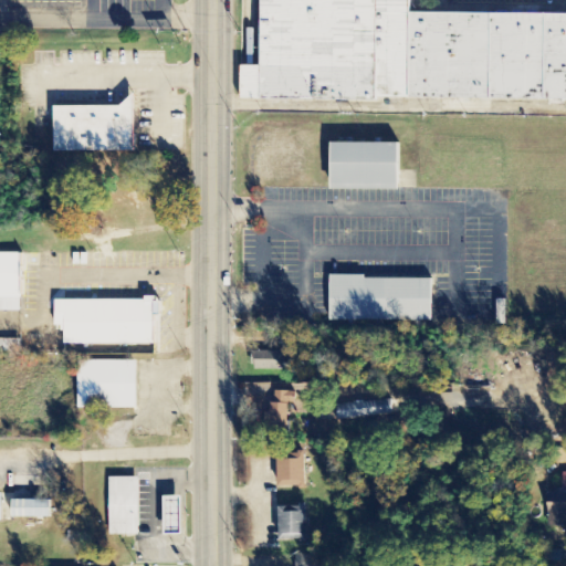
[(415,12),(415,0),(262,0),(262,67),(244,66),(243,102),(413,105),(415,12)]
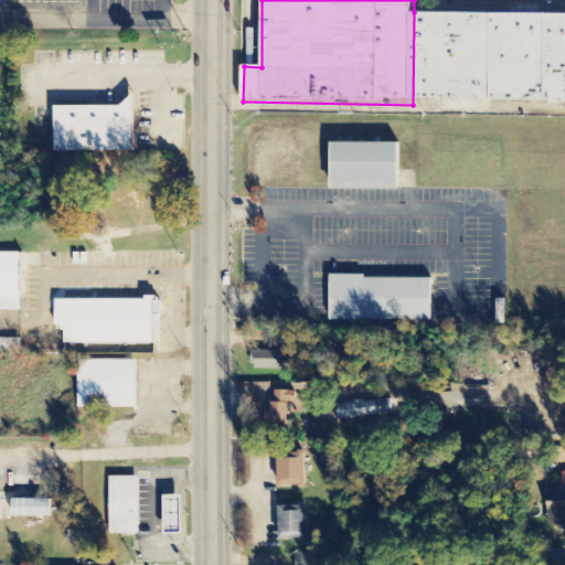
[(564,14),(414,12),(413,105),(564,106),(564,14)]
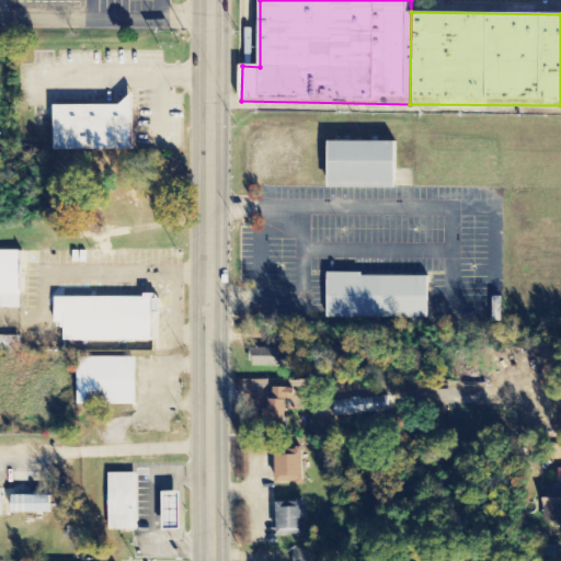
[(130,148),(130,102),(50,102),(50,148),(130,148)]
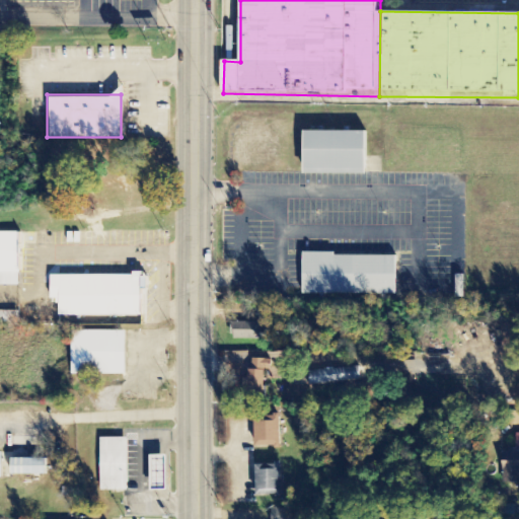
[(300,130),(300,172),(363,172),(363,130),(300,130)]
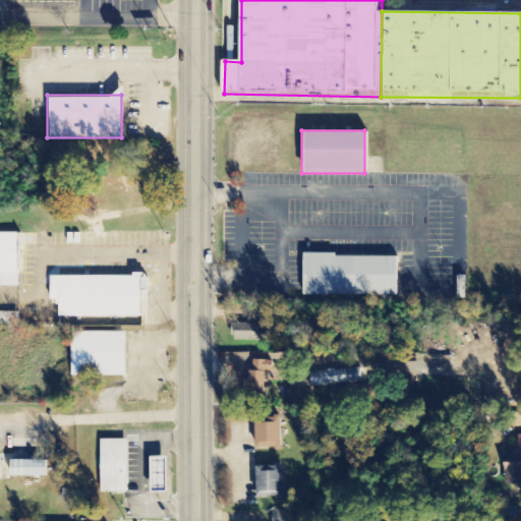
[(0,231),(0,285),(18,285),(18,231),(0,231)]
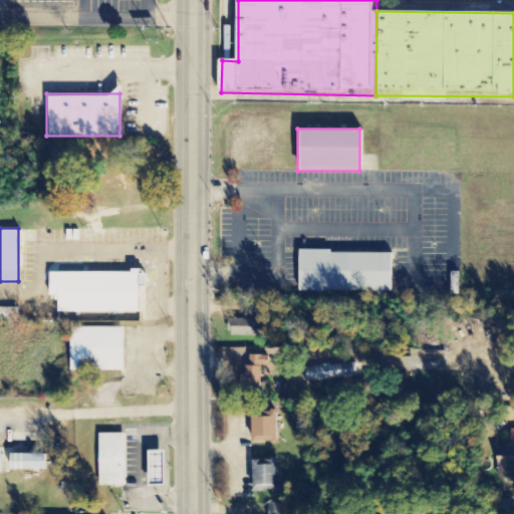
[(391,250),(297,249),(297,289),(390,290),(391,250)]
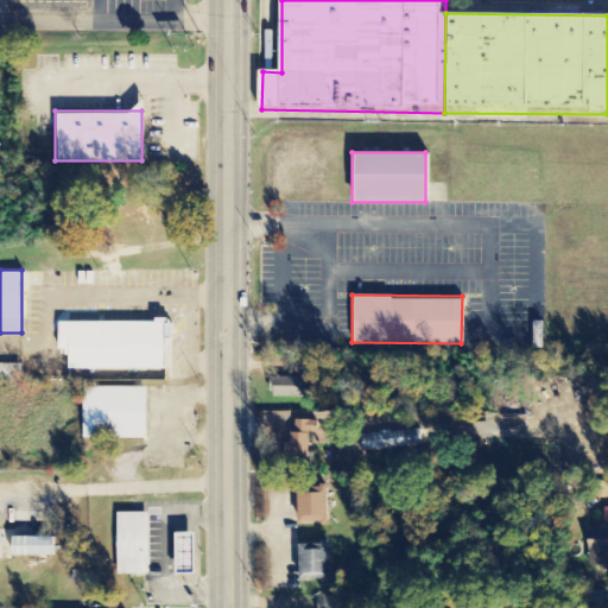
[(168,320),(67,320),(67,367),(168,367),(168,320)]
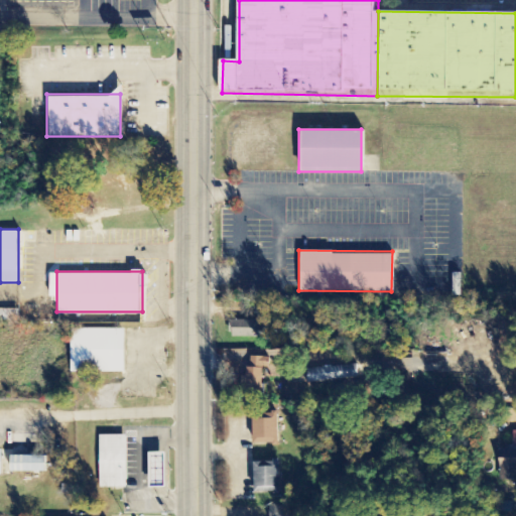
[(260,339),(261,321),(233,321),(233,339),(260,339)]
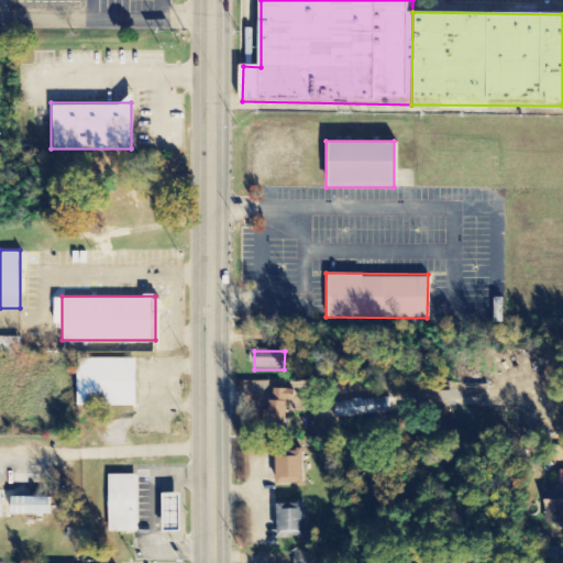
[(75,405),(134,405),(134,356),(75,356),(75,405)]
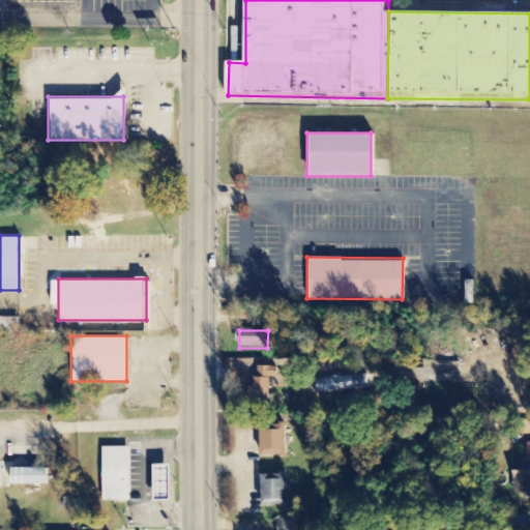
[(277,379),(278,369),(258,367),(258,379),(253,379),(252,402),(270,403),(271,378),(277,379)]
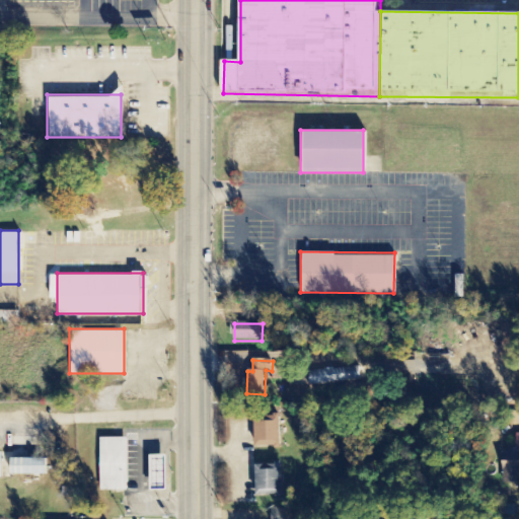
[(310,385),(361,383),(360,369),(309,371),(310,385)]
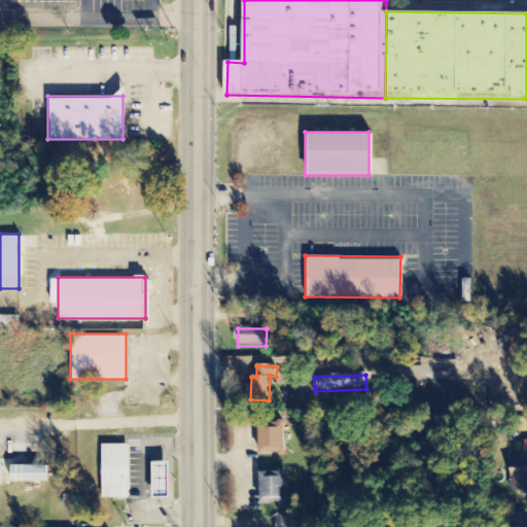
[(287,422),(261,422),(261,456),(288,456),(287,422)]
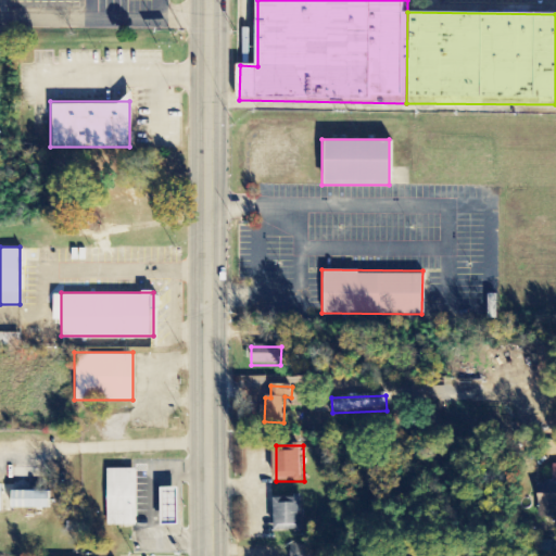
[(555,465),(554,466),(554,482),(541,482),(541,518),(555,517),(555,465)]
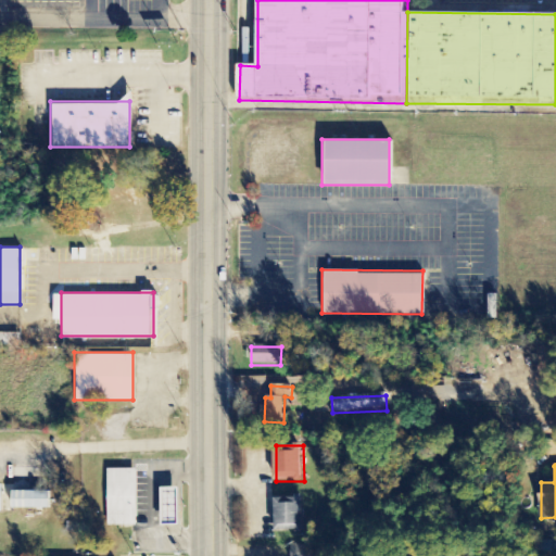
[(104,467),(104,525),(134,525),(134,467),(104,467)]
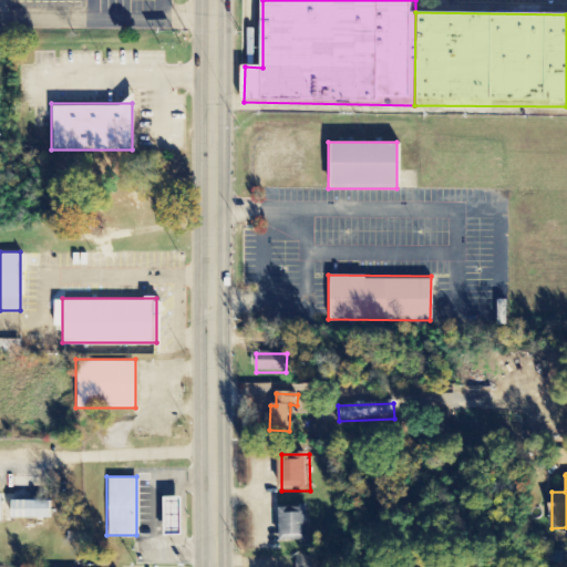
[(178,535),(178,495),(161,495),(161,535),(178,535)]
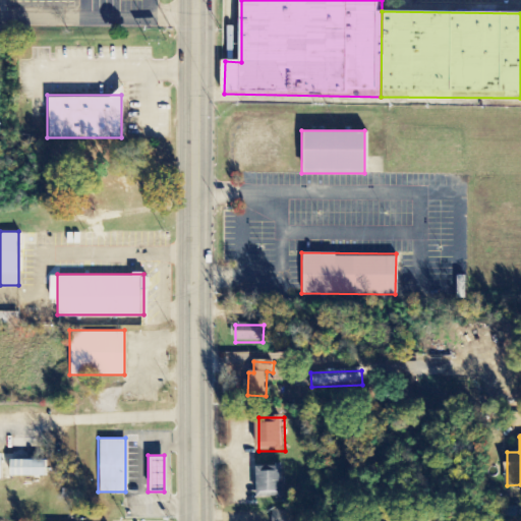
[(13,478),(49,478),(49,462),(13,462),(13,478)]
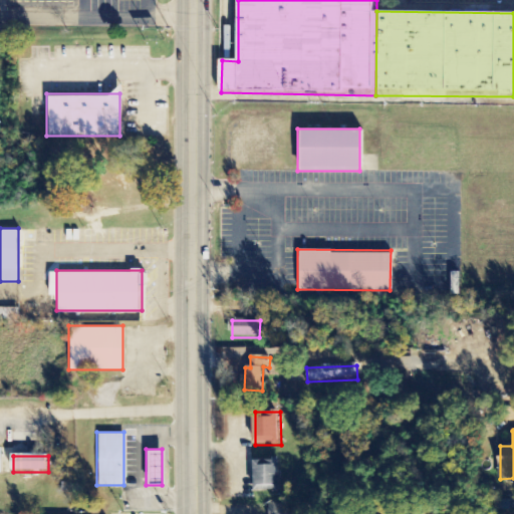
[(282,492),(281,461),(256,462),(257,493),(282,492)]
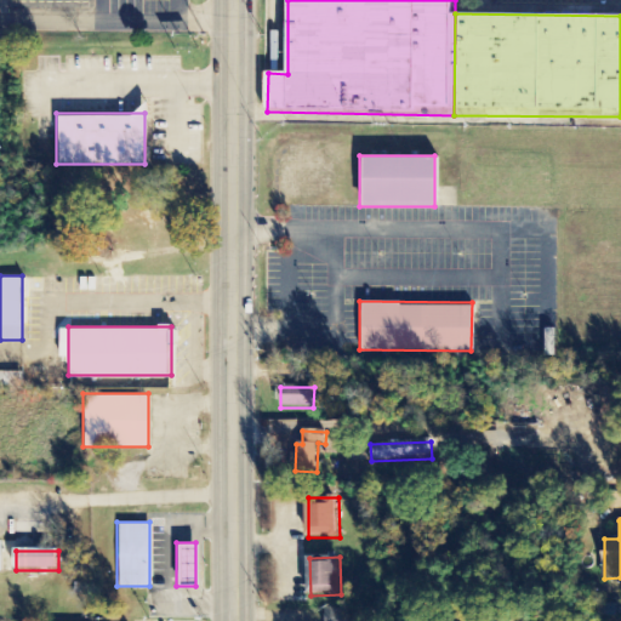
[(325,620),(351,620),(351,609),(325,609),(325,620)]
